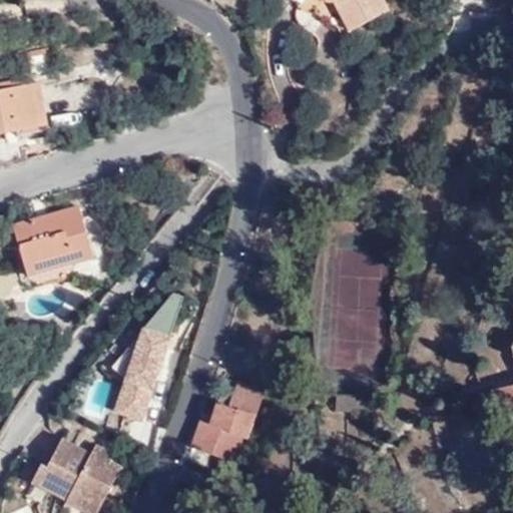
[(391,3),(389,0),(303,0),(335,19),(340,29),(391,3)]
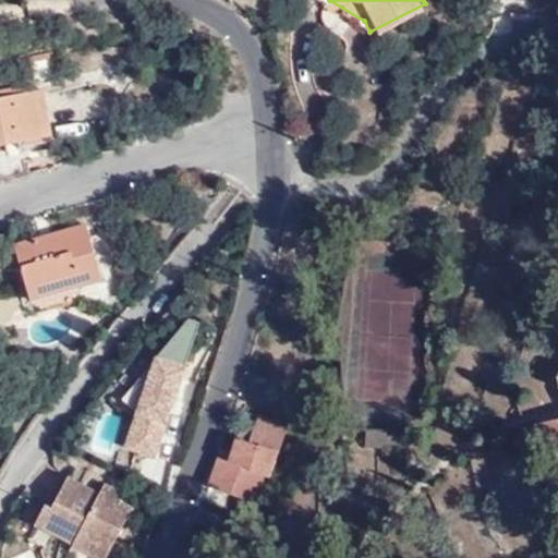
[(58,81),(53,52),(29,58),(35,85),(58,81)]
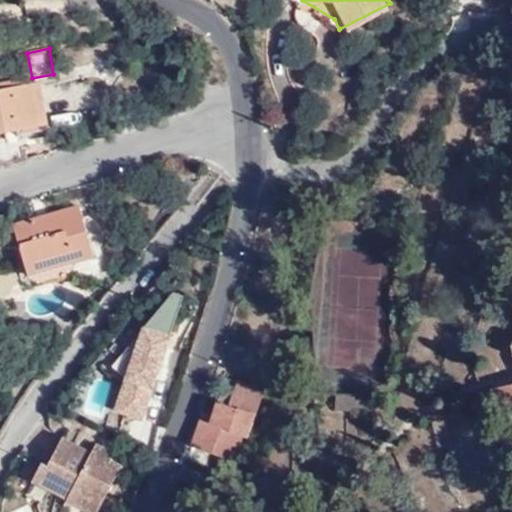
[(0,136),(46,128),(39,83),(0,90),(0,136)]
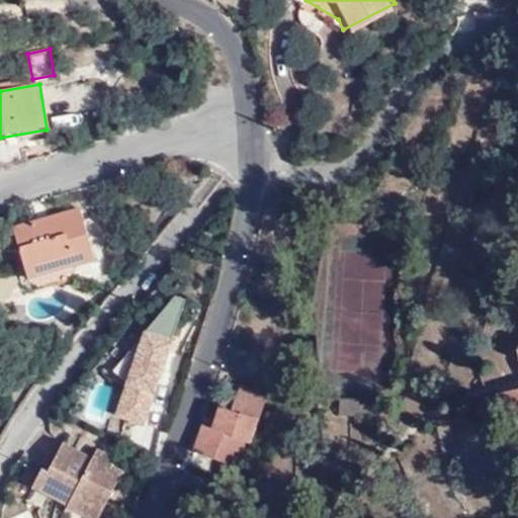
[(11,229),(24,272),(70,259),(72,265),(94,258),(78,208),(11,229)]
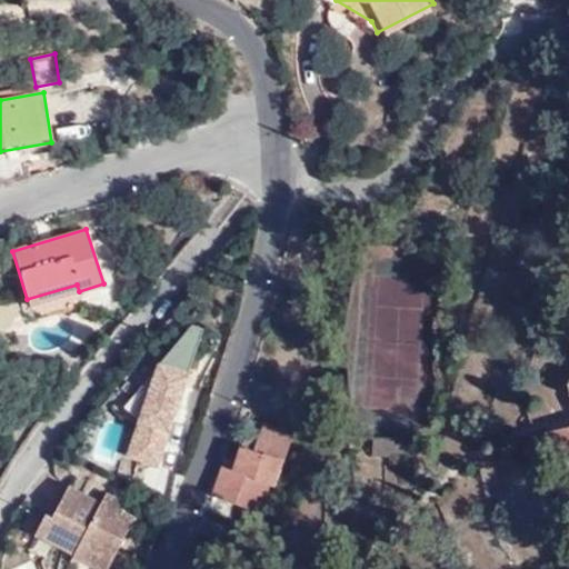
[(77,285),(27,299),(30,307),(79,291),(77,285)]
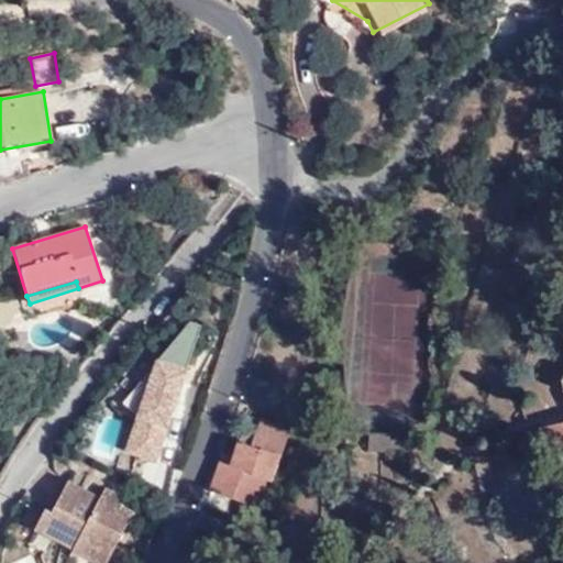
[(284,311),(268,307),(264,322),(280,326),(284,311)]
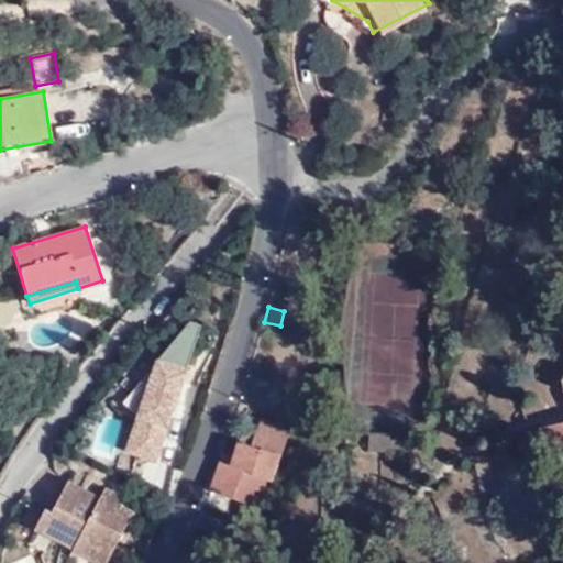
[(158,463),(197,321),(164,312),(125,453),(158,463)]
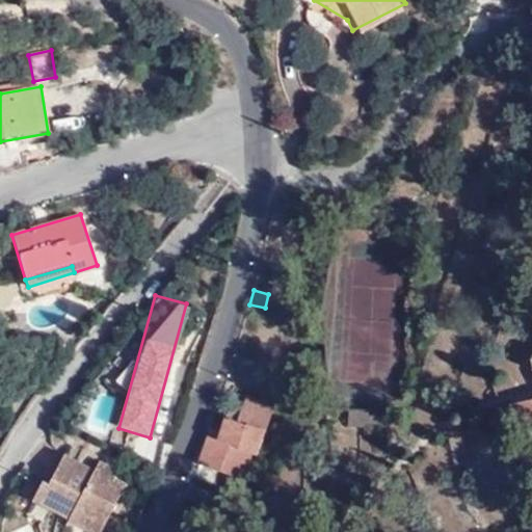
[(531,310),(531,321),(531,343),(525,345),(527,366),(531,365),(531,397),(505,402),(509,429),(531,425),(531,310)]
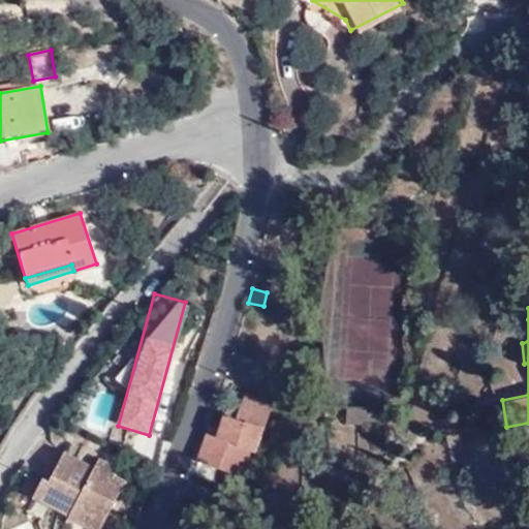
[(223,430),(208,426),(196,456),(241,471),(250,446),(256,448),(272,403),(245,395),(240,408),(229,406),(223,430)]
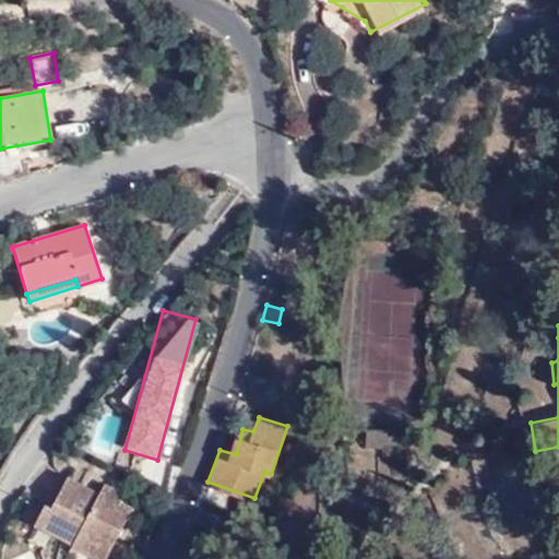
[(80,538),(109,554),(132,511),(120,504),(123,498),(105,487),(99,497),(68,479),(52,511),(46,507),(36,527),(74,547),(75,546),(80,538)]
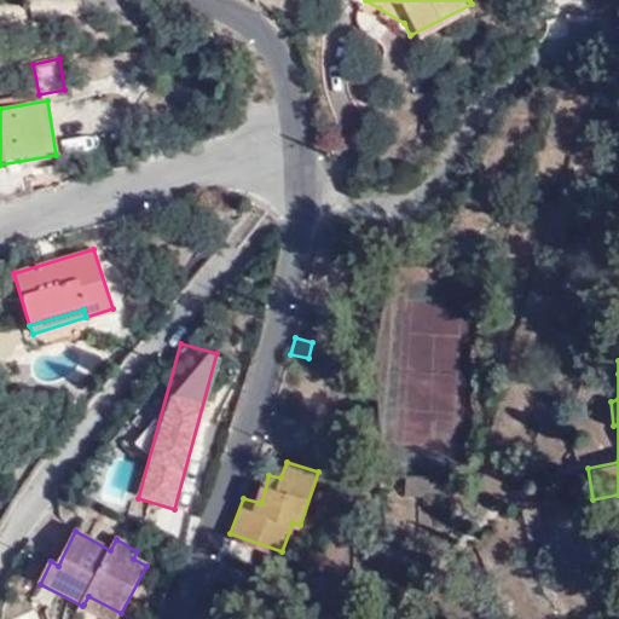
[(111,618),(117,618),(121,613),(88,596),(84,605),(111,618)]
